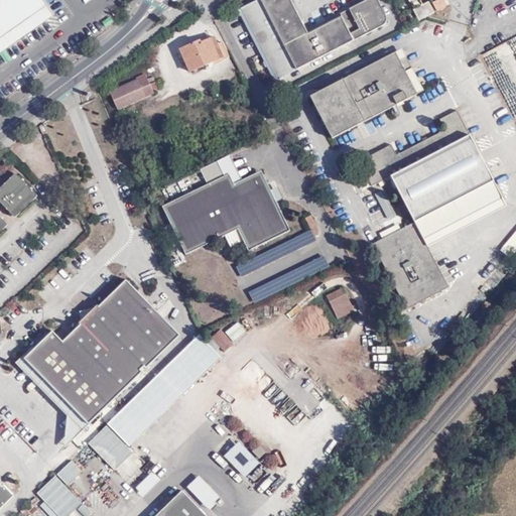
[(0,0),(0,52),(54,14),(43,0),(0,0)]
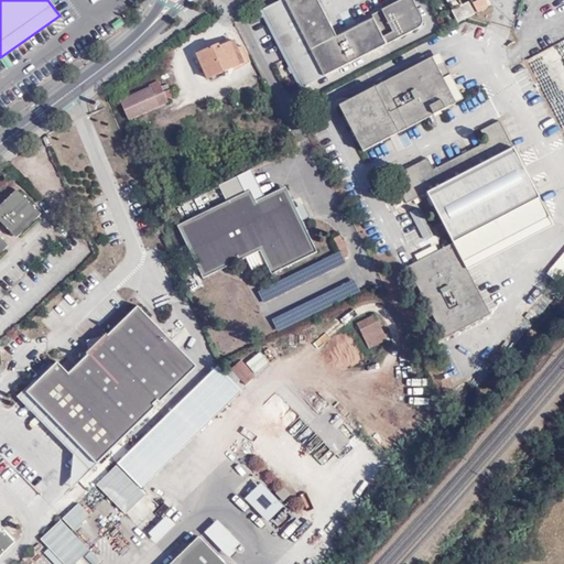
[(337,36),(317,0),(282,0),(261,11),(300,88),(422,26),(423,21),(412,0),(401,0),(372,14),(373,18),(337,36)]
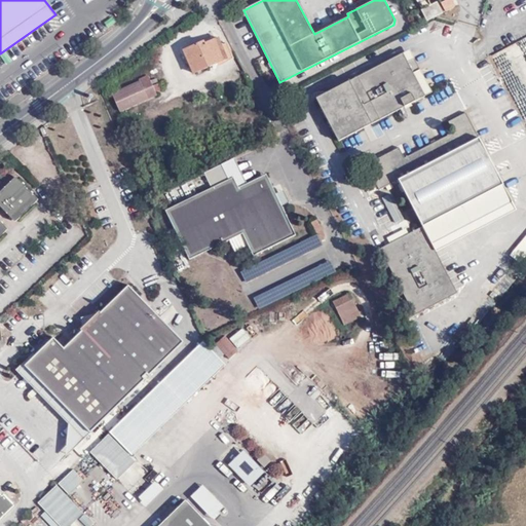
[(414,0),(421,10),(429,6),(425,0),(414,0)]
